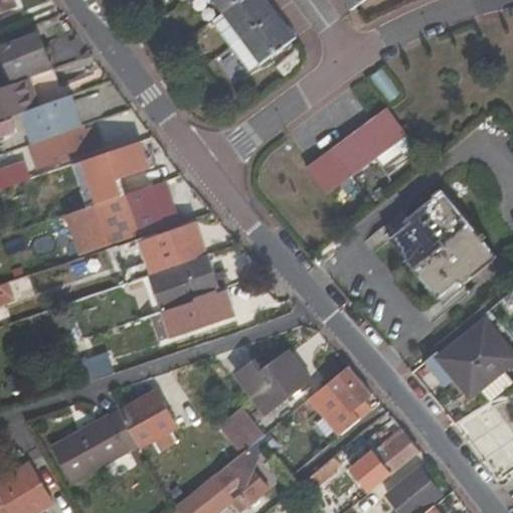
[(0,9),(15,4),(13,0),(0,0),(0,9)]
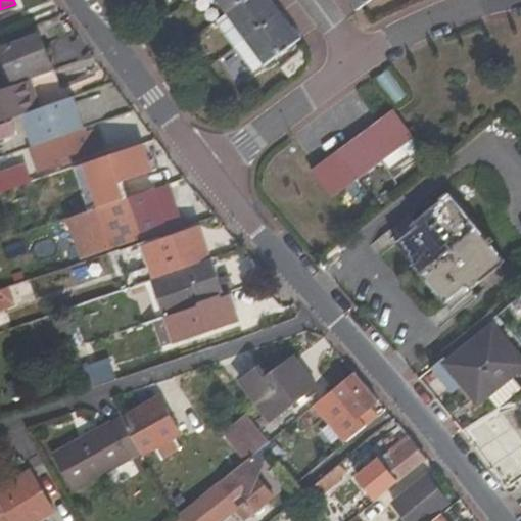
[(217,0),(227,13),(243,0),(217,0)]
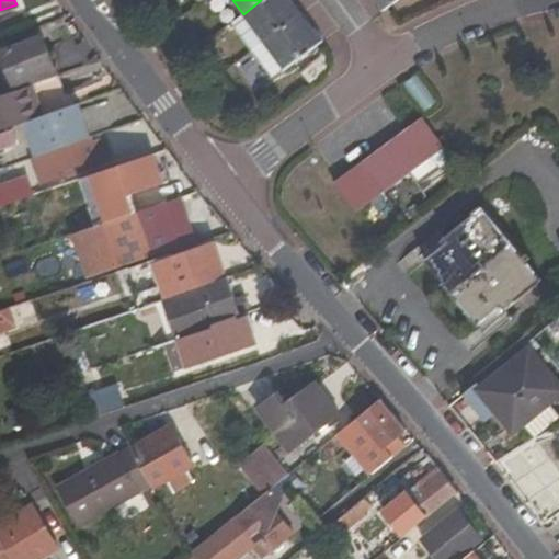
[(261,0),(243,14),(263,41),(298,14),(292,6),(294,3),(292,0),(261,0)]
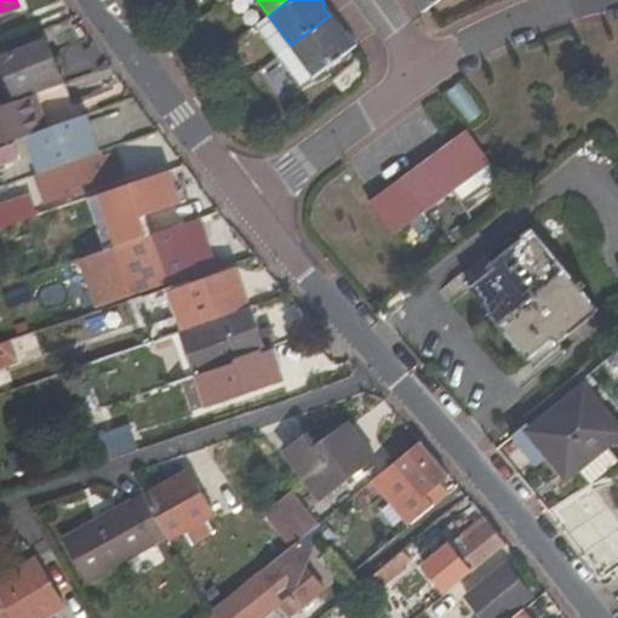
[(322,0),(325,4),(322,6),(330,16),(333,12),(325,0),(322,0)]
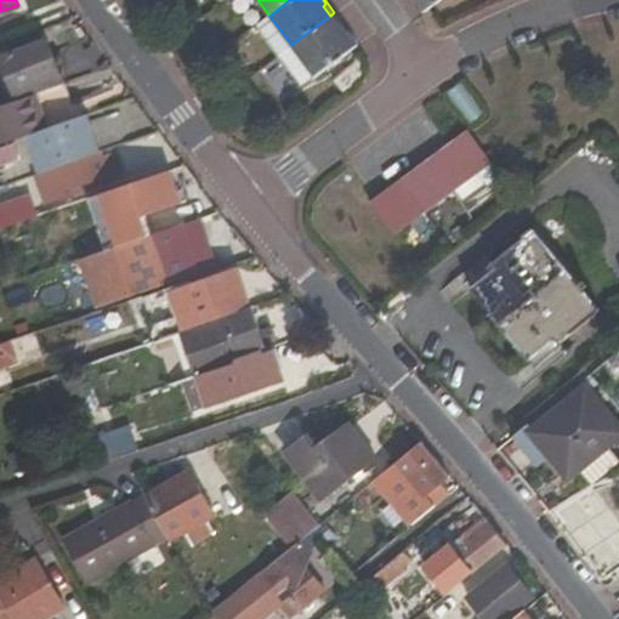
[(416,0),(424,10),(427,6),(422,0),(416,0)]
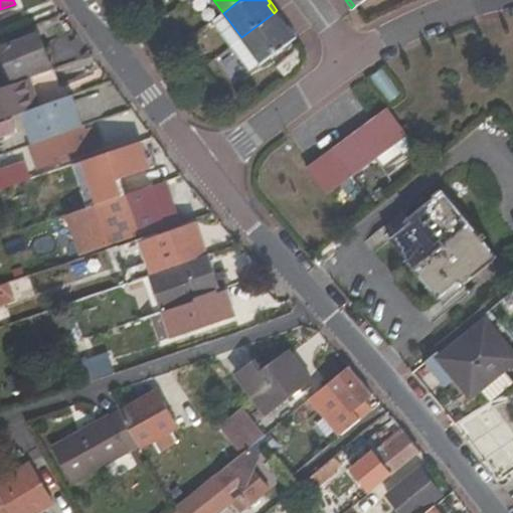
[(277,10),(274,13),(278,19),(281,17),(286,24),(284,26),(292,38),(296,35),(277,10)]
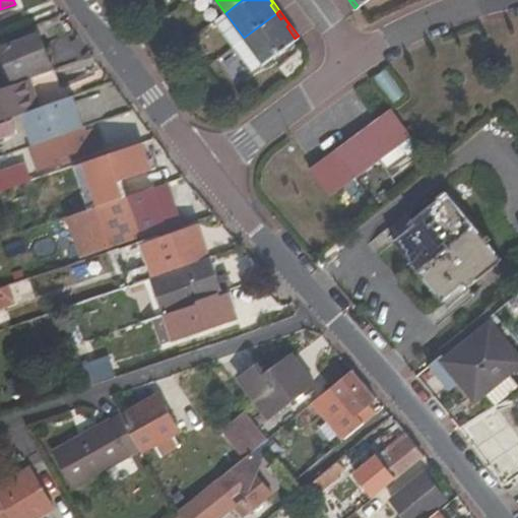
[(276,13),(244,38),(262,63),(295,39),(286,26),(288,24),(283,17),(280,19),(276,13)]
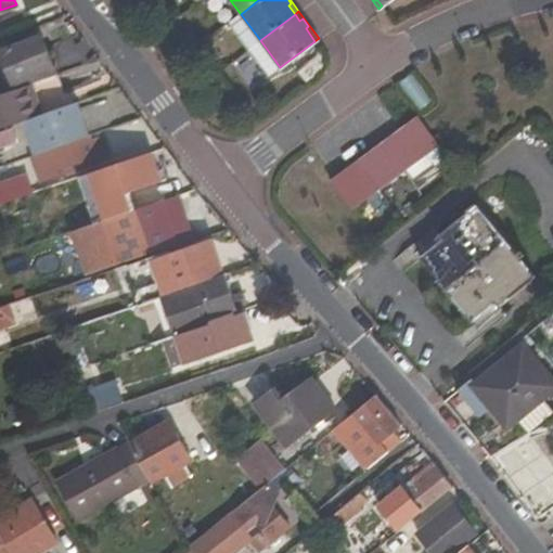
[(0,93),(56,74),(58,74),(54,66),(53,67),(40,34),(0,50),(0,52),(7,68),(0,71),(0,93)]
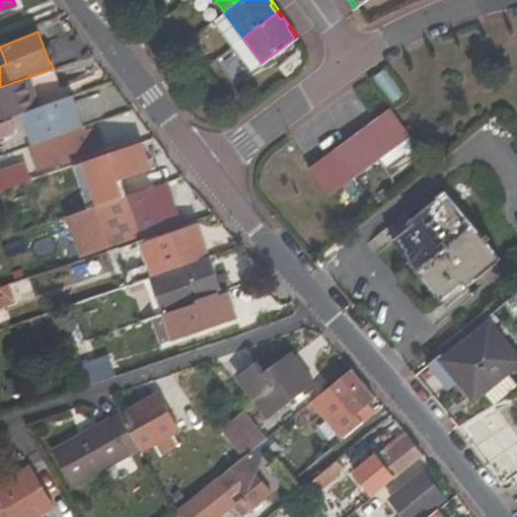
[(0,119),(64,96),(53,69),(0,87),(0,119)]
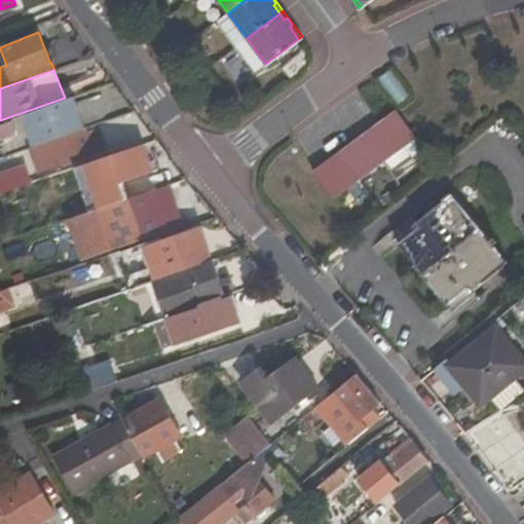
[(52,139),(84,127),(76,106),(45,117),(32,127),(37,142),(52,137),(52,139)]
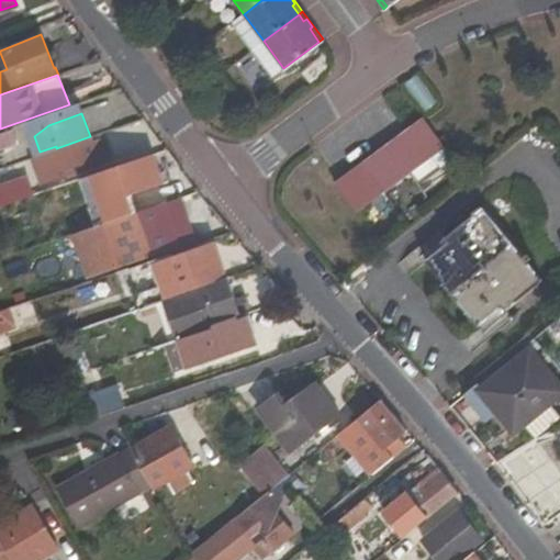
[(335,179),(357,209),(443,146),(422,116),(335,179)]
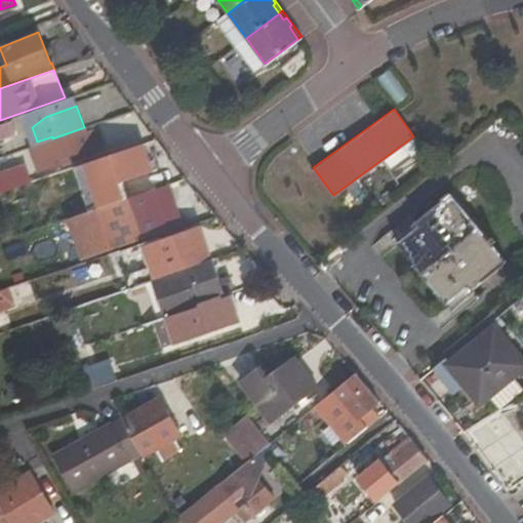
[(0,136),(14,132),(10,120),(0,123),(0,136)]
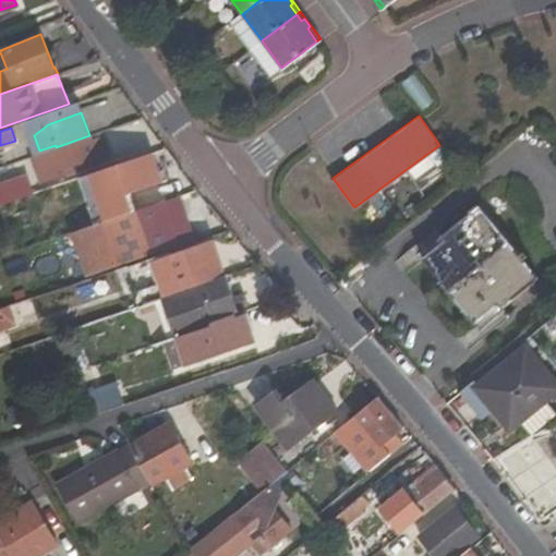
[(97,157),(98,160),(109,156),(103,136),(91,141),(89,135),(56,147),(63,169),(97,157)]
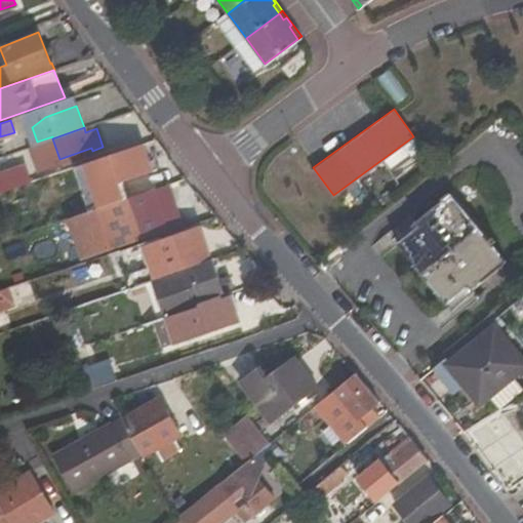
[(139,146),(90,160),(98,188),(147,172),(139,146)]
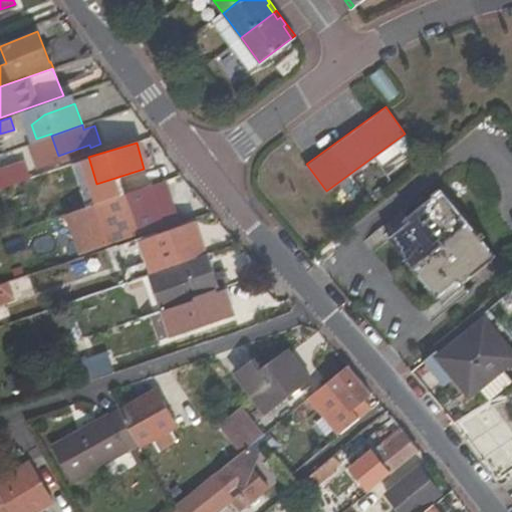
[(22,166),(0,173),(0,187),(26,179),(22,166)]
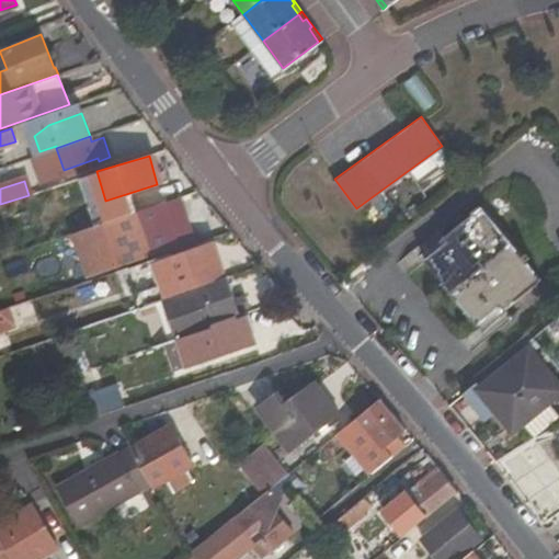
[(192,240),(177,196),(136,210),(150,254),(192,240)]
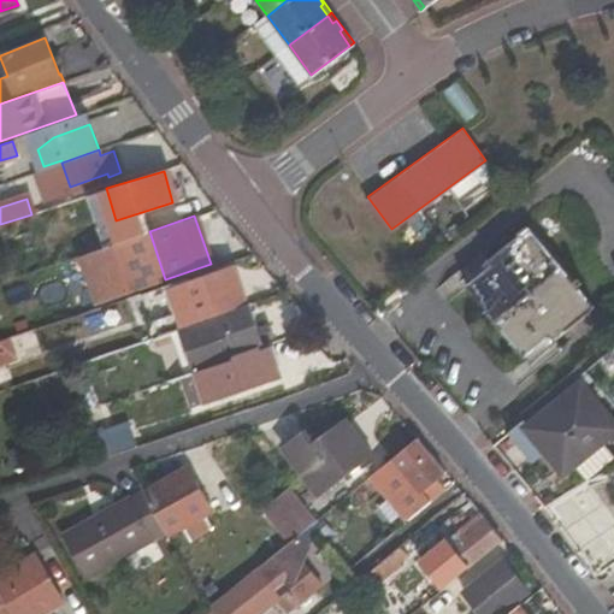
[(491,264),(467,284),(497,322),(562,267),(529,228),(489,260),(491,264)]
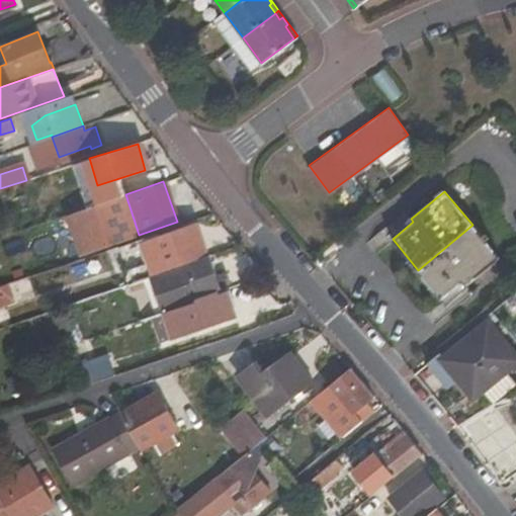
[(61,197),(32,206),(37,225),(66,215),(61,197)]
